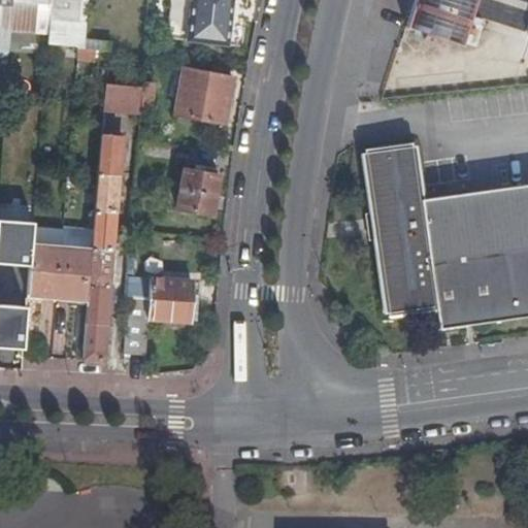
[(47,44),(67,46),(72,46),(76,0),(10,0),(10,4),(10,5),(8,32),(48,34),(47,44)]
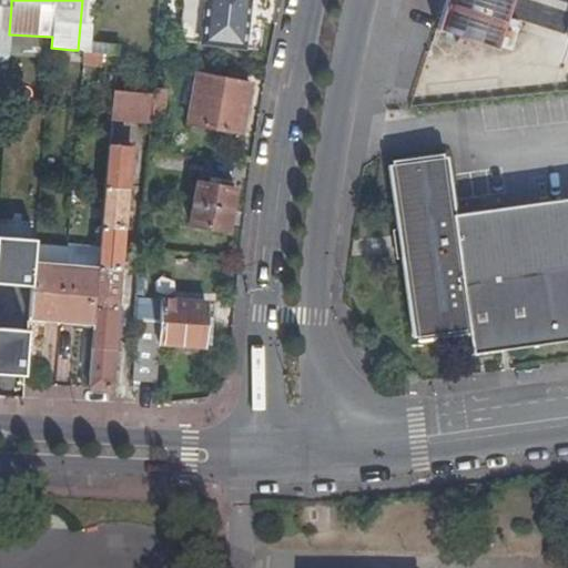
[(244,49),(249,0),(204,0),(200,44),(244,49)]
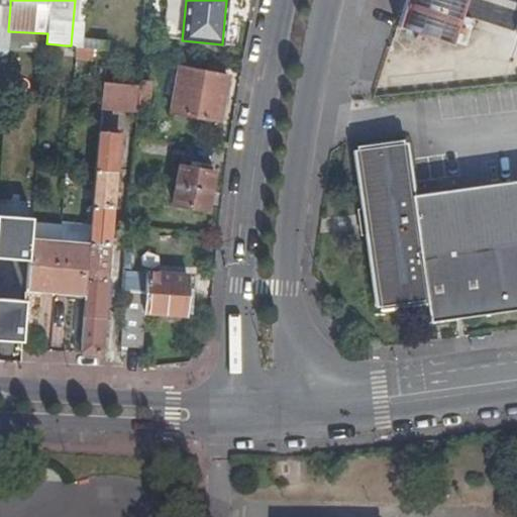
[(233,0),(226,0),(222,44),(229,45),(233,0)]
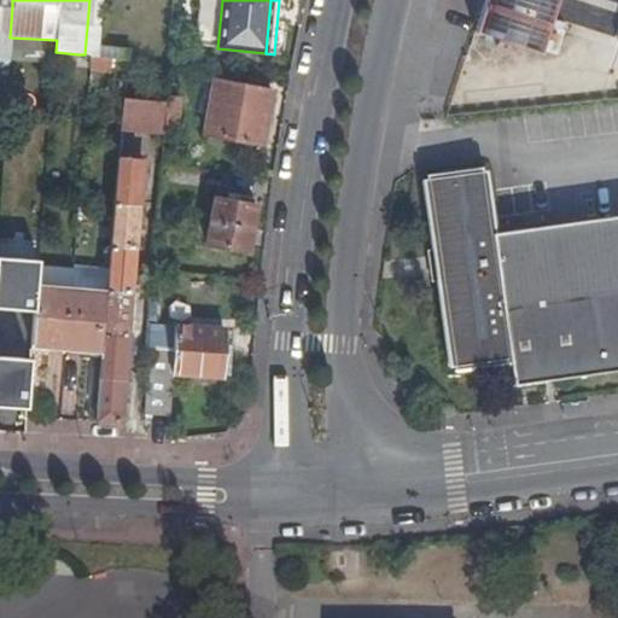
[(484,0),(474,30),(538,52),(540,50),(555,54),(564,30),(547,25),(555,0),(484,0)]
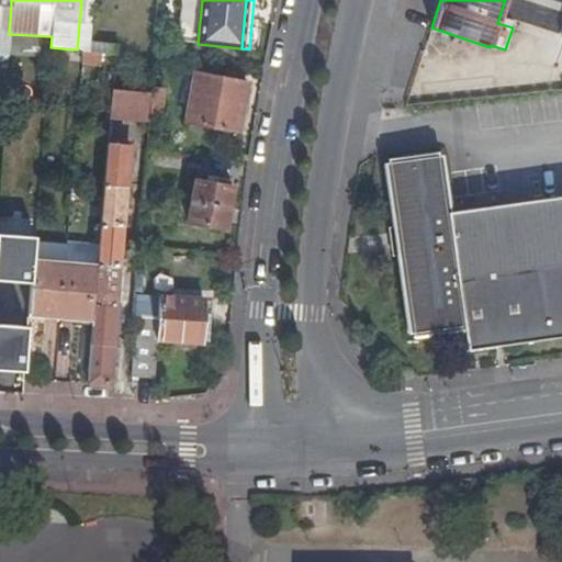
[(0,4),(0,40),(9,41),(9,34),(11,6),(0,4)]
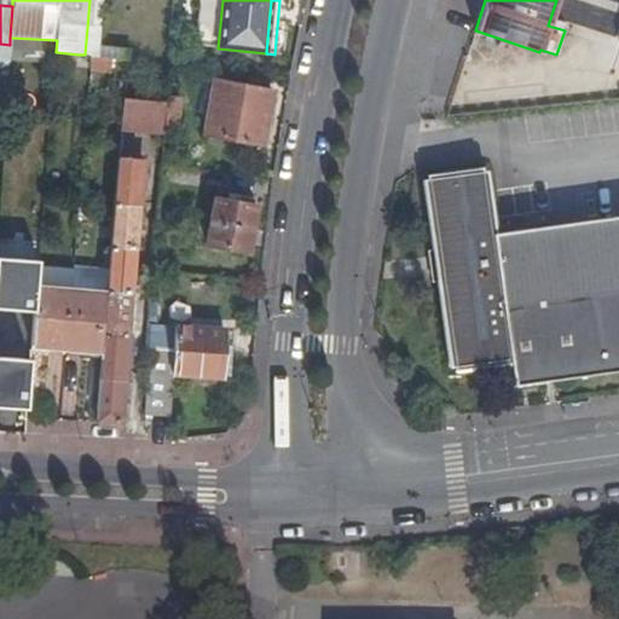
[(103,57),(88,56),(87,69),(108,71),(109,57),(103,57)]
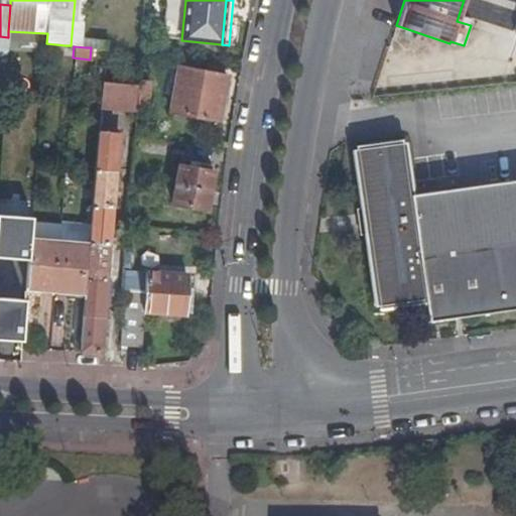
[(226,77),(178,68),(169,112),(218,121),(226,77)]
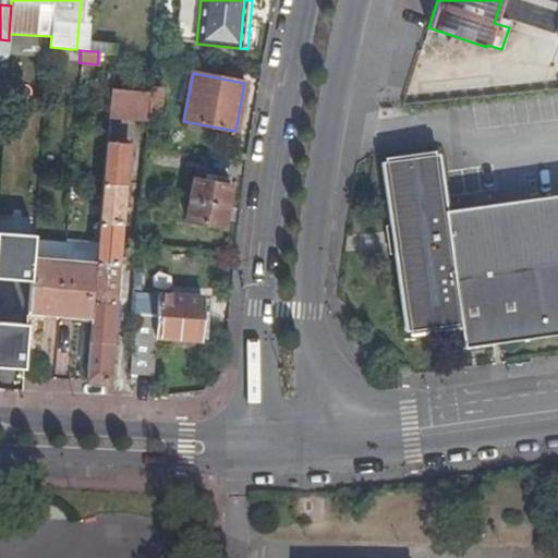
[(108,116),(146,119),(148,93),(111,88),(108,116)]
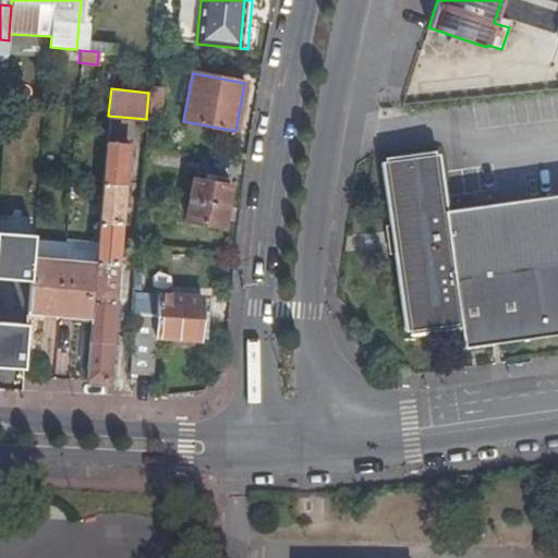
[(126,145),(106,143),(96,263),(92,316),(86,379),(107,381),(126,145)]
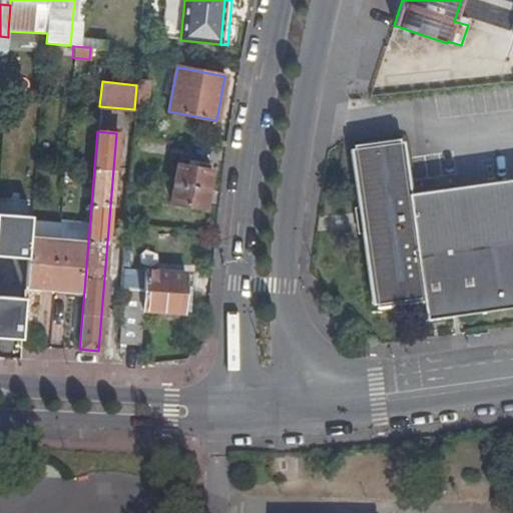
[(406,136),(351,143),(374,308),(424,300),(427,320),(512,307),(512,178),(413,192),(406,136)]
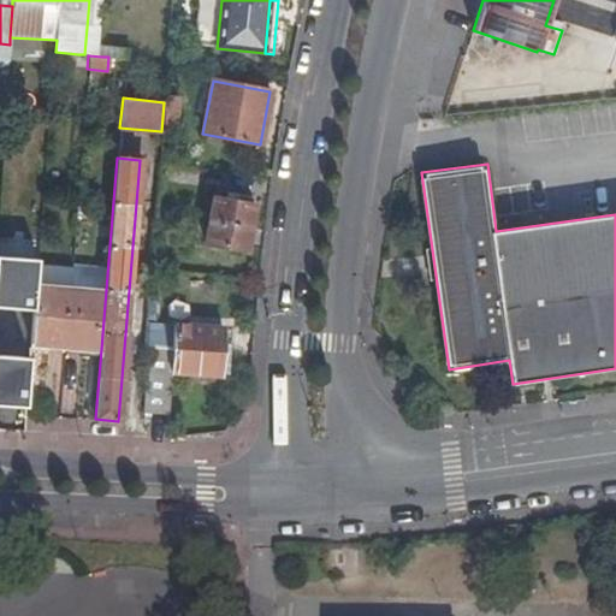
[(254,206),(212,197),(205,243),(246,250),(254,206)]
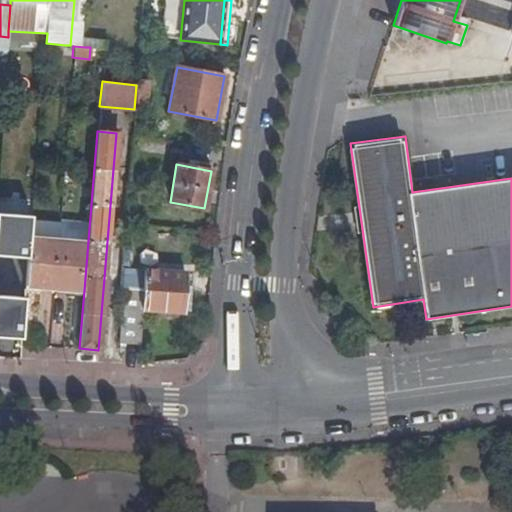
[(49,238),(30,236),(27,267),(26,285),(45,286),(49,238)]
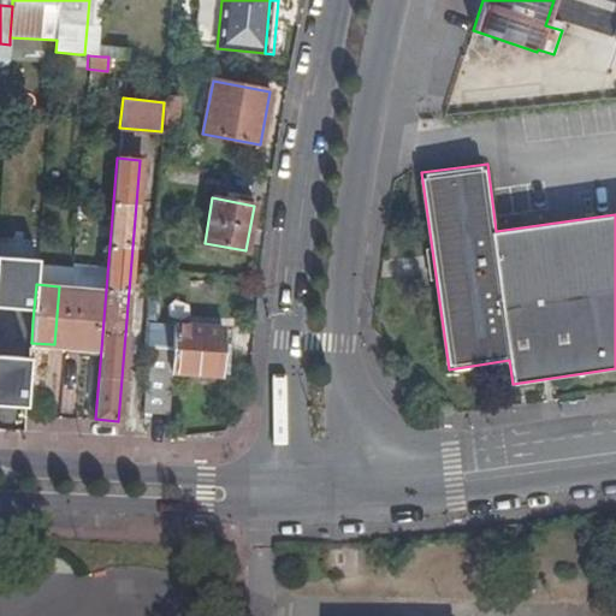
[(59,286),(54,344),(77,347),(82,289),(59,286)]
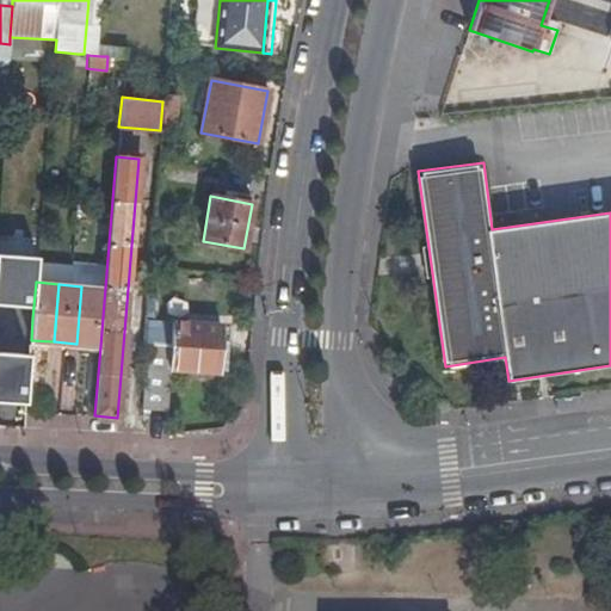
[(81,287),(76,344),(100,346),(105,288),(81,287)]
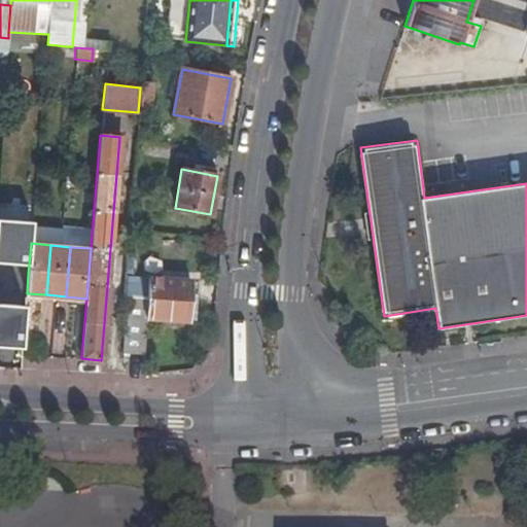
[(28,275),(9,273),(4,329),(12,330),(12,337),(23,337),(27,293),(28,275)]
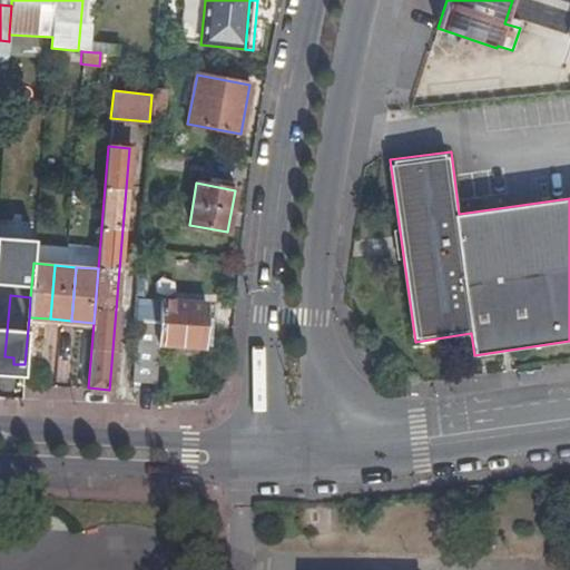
[(158,324),(157,343),(212,346),(214,316),(206,315),(207,304),(160,301),(158,324)]
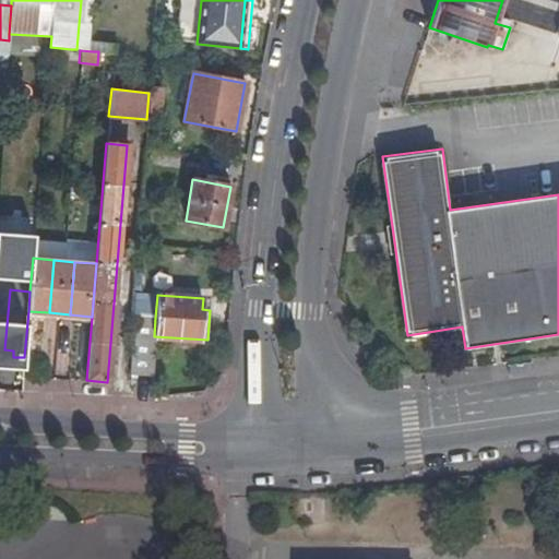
[(155,318),(133,316),(130,369),(152,370),(154,336),(155,318)]
